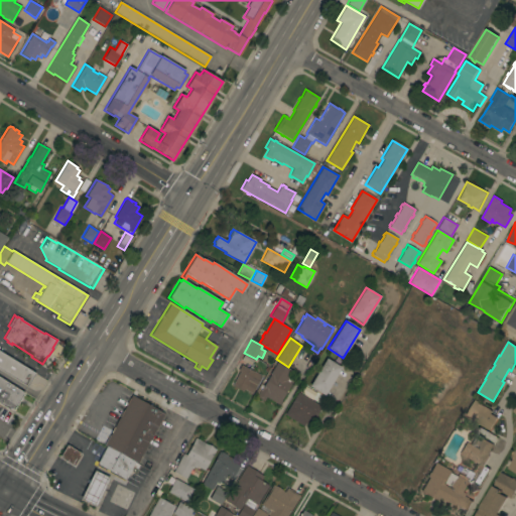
[(0,351),(34,373),(26,386),(0,370),(0,351)]
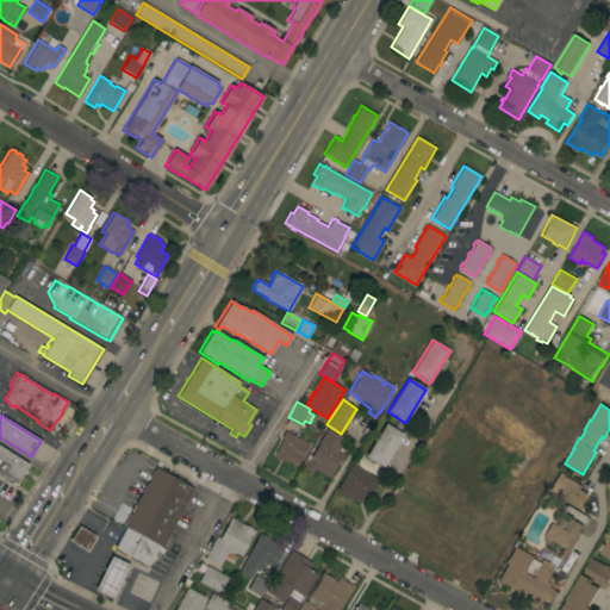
[(284,427),(287,418),(299,425),(296,433),(284,427)]
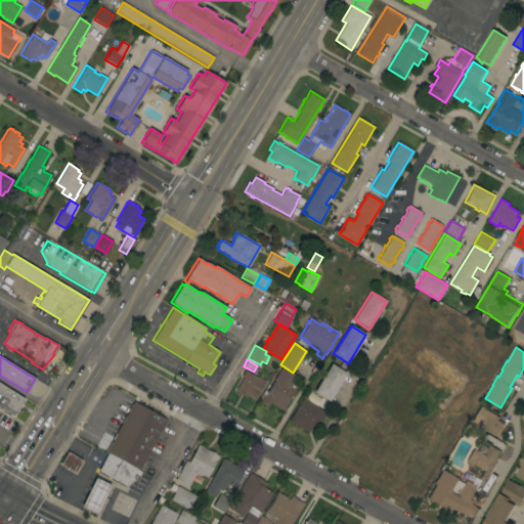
[(332,364),(346,374),(329,401),(322,397),(321,399),(317,396),(317,395),(313,392),(332,364)]
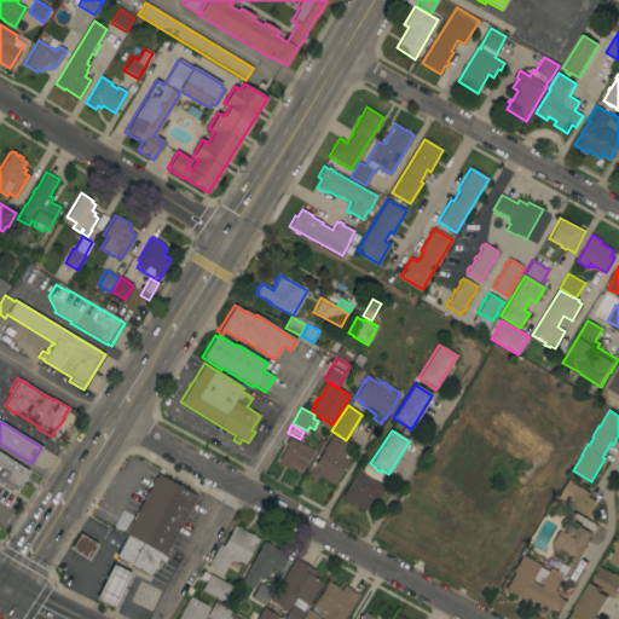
[(351,445),(343,457),(348,460),(336,480),(339,481),(335,486),(319,476),(316,481),(304,474),(312,461),(316,462),(333,434),(351,445)]
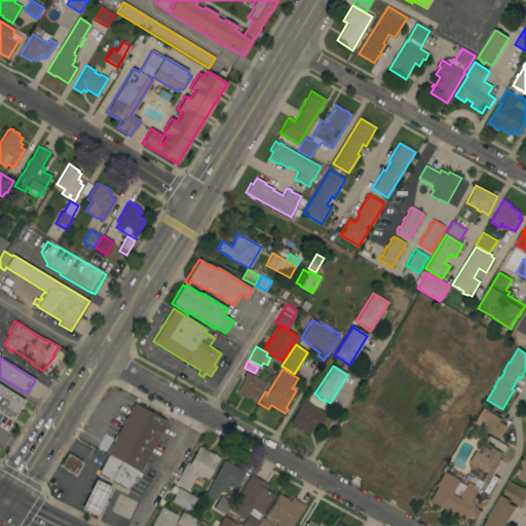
[(266,383),(257,402),(249,397),(248,400),(236,393),(237,391),(237,390),(243,379),(241,378),(243,376),(242,375),(243,373),(245,373),(246,371),(266,383)]
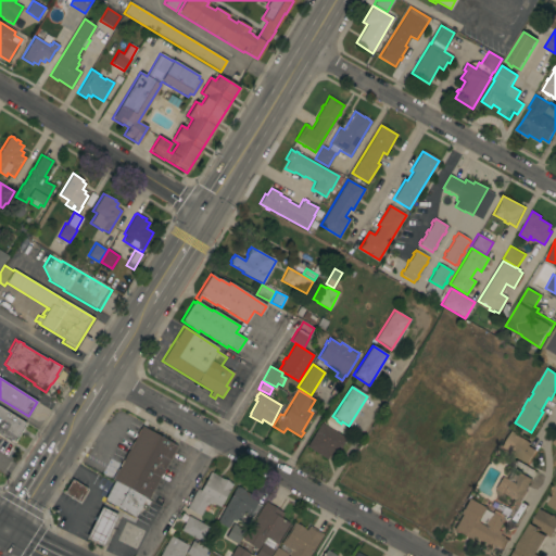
[(0,407),(25,424),(13,441),(10,439),(9,441),(0,434),(0,407)]
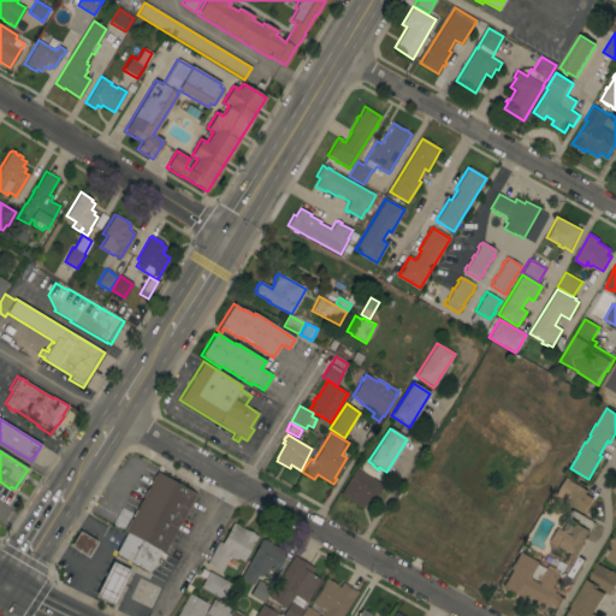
[(355,468),(384,485),(371,507),(366,503),(362,509),(339,495),(355,468)]
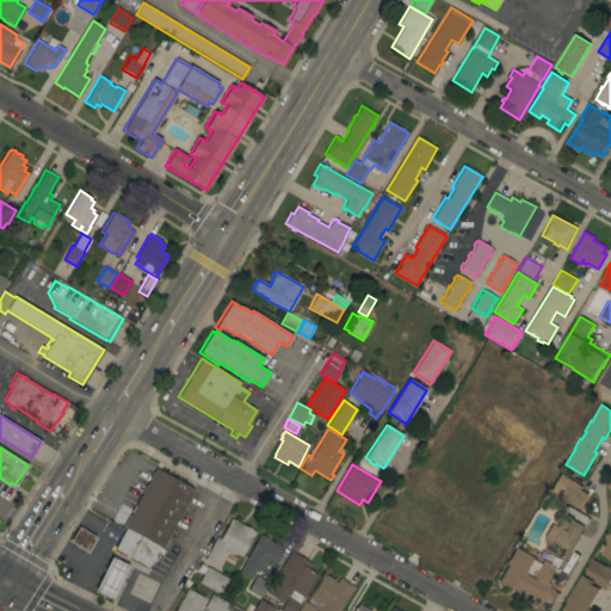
[(123,526),(131,512),(130,512),(134,505),(135,506),(136,503),(135,503),(139,495),(140,497),(141,493),(144,485),(146,486),(149,479),(148,479),(153,471),(155,468),(193,489),(162,548),(159,547),(125,528),(123,526)]
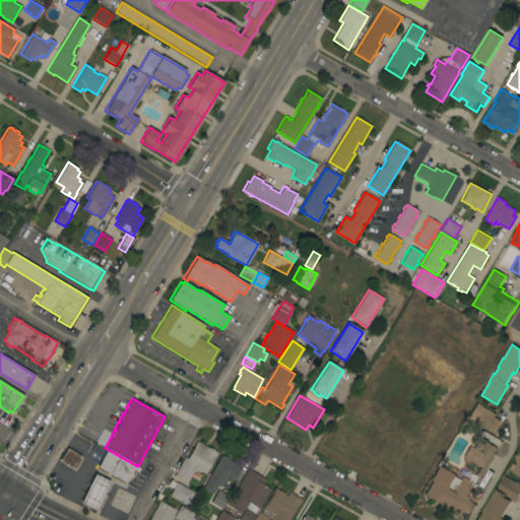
[(467,418),(477,402),(497,414),(495,417),(501,421),(494,434),(467,418)]
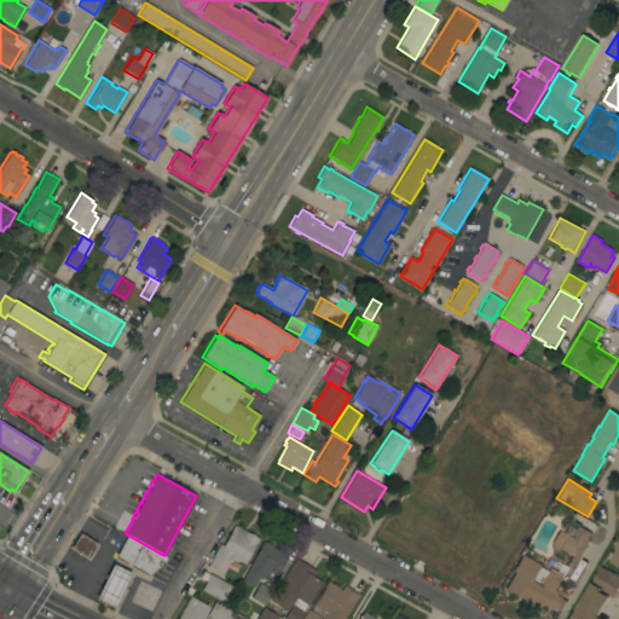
[(236,560),(235,562),(231,560),(223,574),(207,566),(219,544),(223,545),(233,526),(258,538),(244,565),(236,560)]
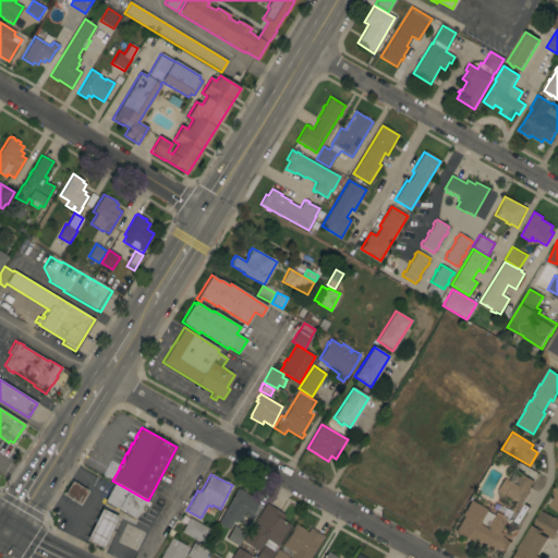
[(497,490),(504,478),(508,481),(509,480),(512,481),(511,483),(516,485),(522,474),(534,481),(530,487),(531,487),(529,493),(530,493),(522,506),(497,490)]
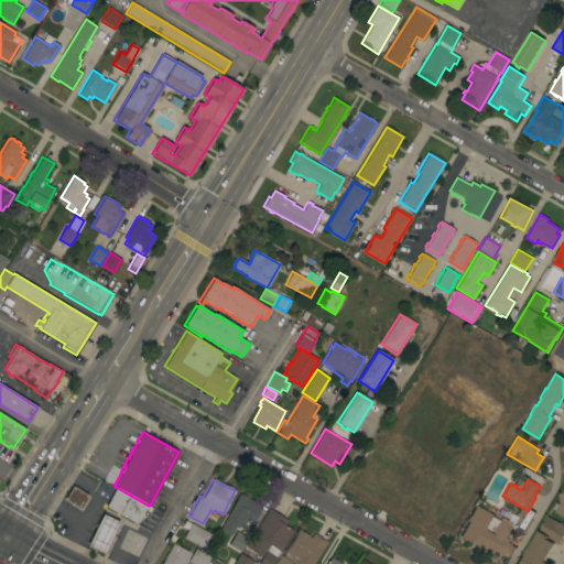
[(88,496),(80,509),(64,500),(73,486),(88,496)]
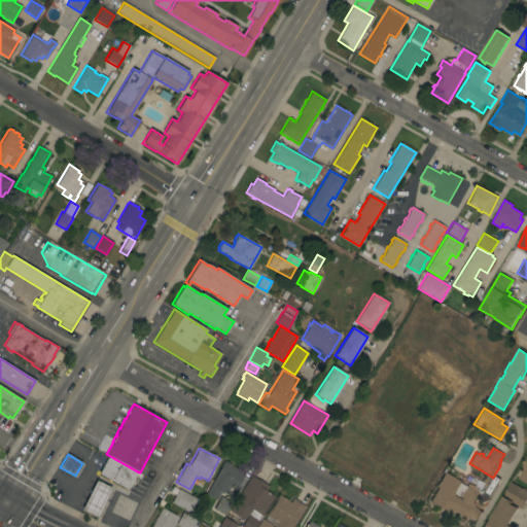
[(137,471),(127,490),(98,473),(108,455),(137,471)]
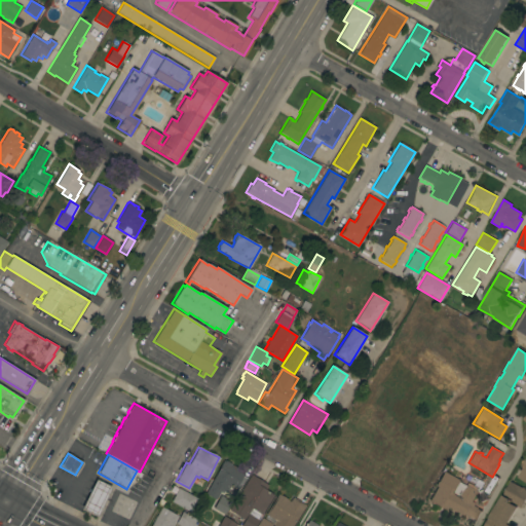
[(235,488),(230,485),(225,493),(223,492),(223,493),(220,491),(215,499),(204,493),(223,460),(225,461),(225,460),(231,463),(230,464),(245,473),(235,488)]
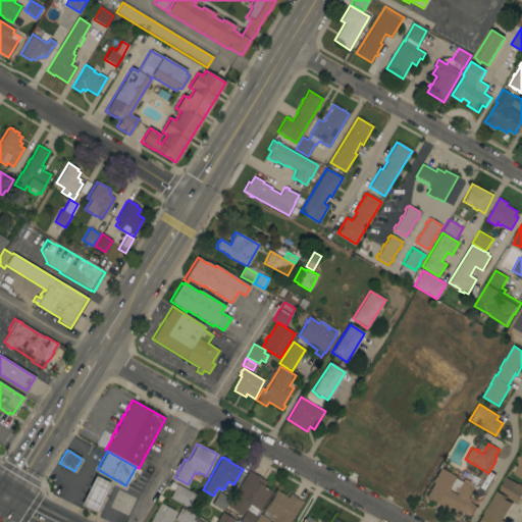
[(455,476),(448,488),(450,489),(450,490),(455,493),(458,487),(463,481),(469,485),(469,486),(471,485),(472,489),(470,489),(471,491),(467,498),(470,500),(468,502),(478,508),(473,517),(460,510),(457,515),(426,497),(433,483),(432,482),(439,468),(455,476)]
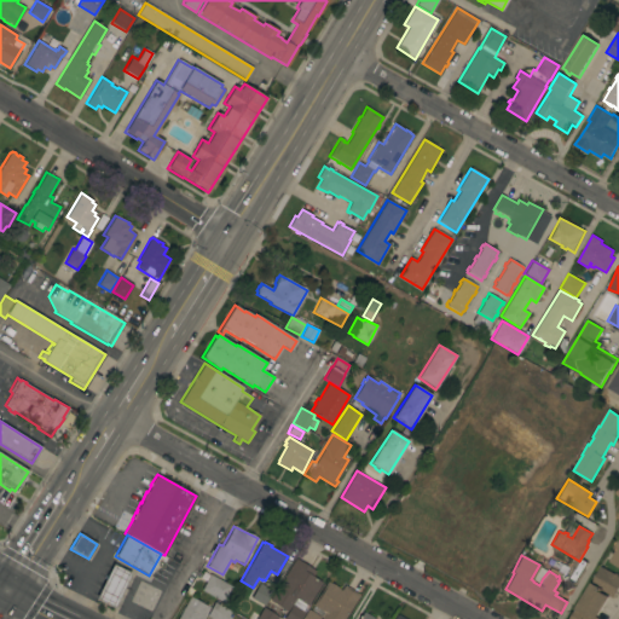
[(307,606),(306,605),(304,608),(293,601),(291,605),(305,613),(300,618),(283,618),(288,612),(268,601),(295,559),(316,572),(312,577),(322,583),(307,606)]
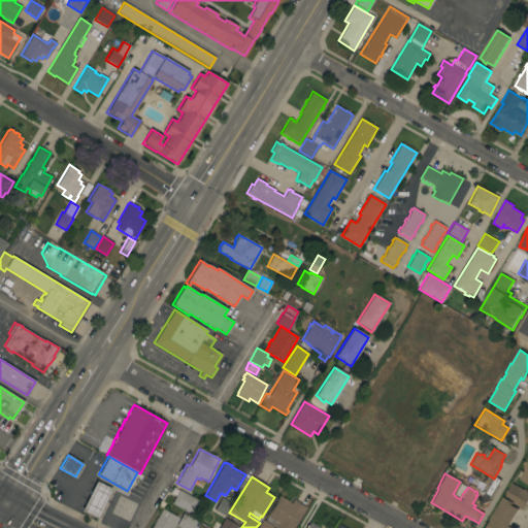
[(96,482),(111,489),(97,518),(81,510),(96,482)]
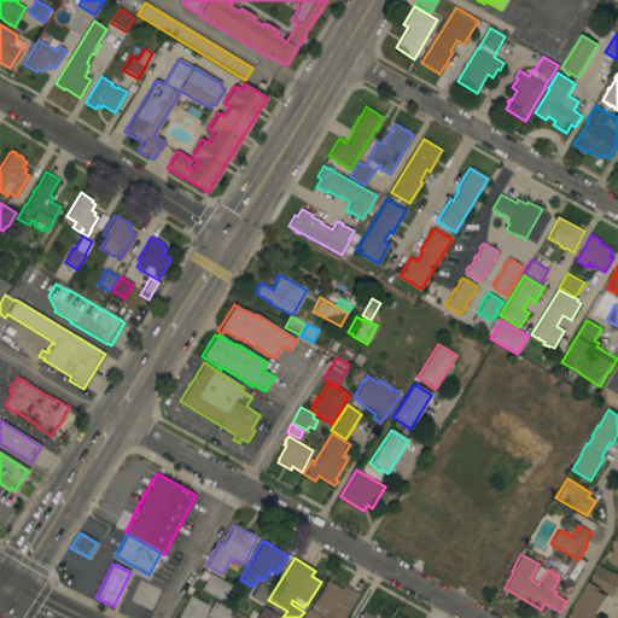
[(613,573),(614,572),(617,573),(617,575),(617,587),(612,598),(608,595),(596,617),(599,617),(570,617),(590,582),(592,583),(600,566),(613,573)]
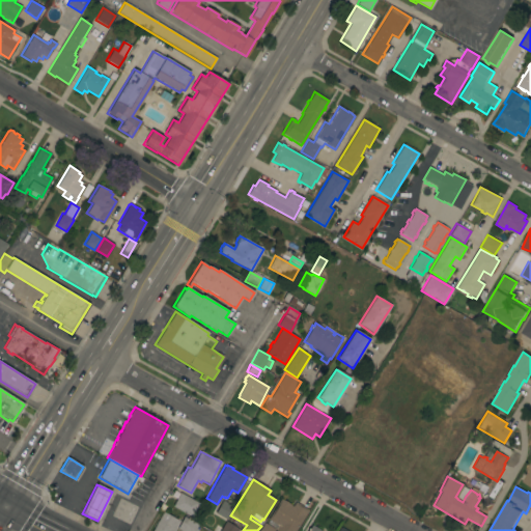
[(179,493),(199,503),(191,516),(172,506),(179,493)]
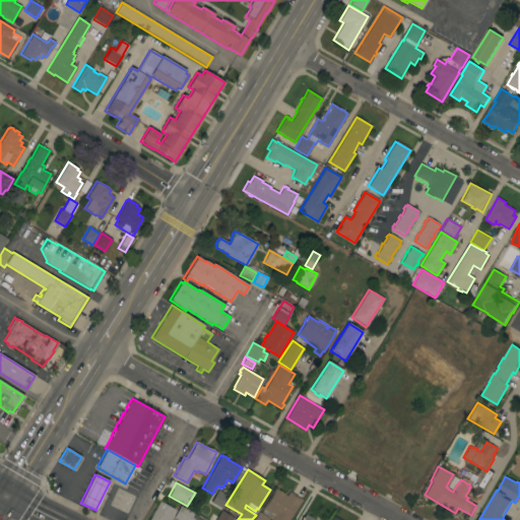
[(302,500),(288,519),(268,519),(270,518),(270,517),(268,519),(253,519),(258,512),(261,514),(264,510),(262,509),(274,489),(286,496),(288,492),(302,500)]
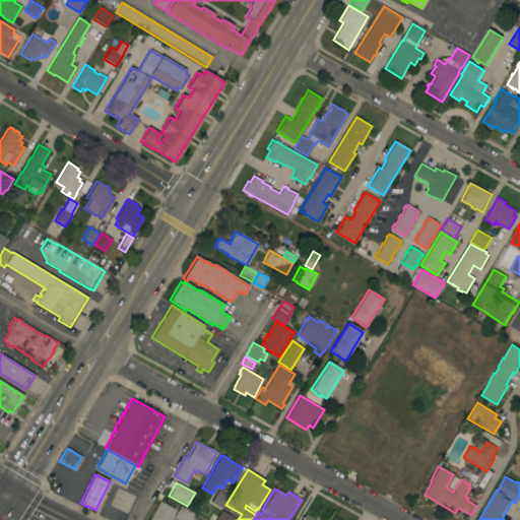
[(210,503),(217,490),(229,496),(221,509),(210,503)]
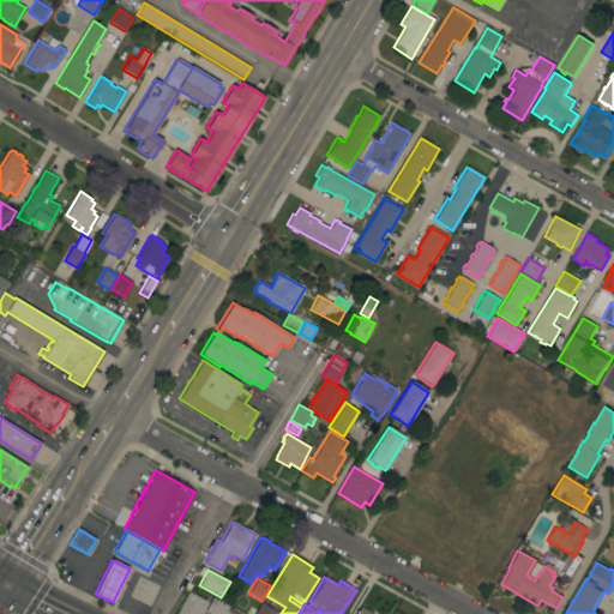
[(200,613),(175,613),(188,591),(208,602),(200,613)]
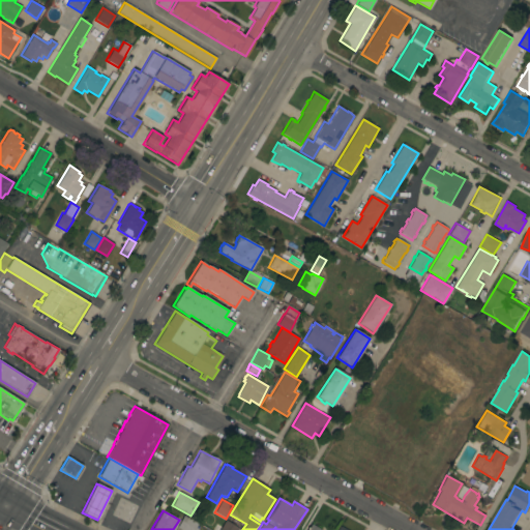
[(180,529),(177,528),(183,516),(197,523),(193,529),(180,529)]
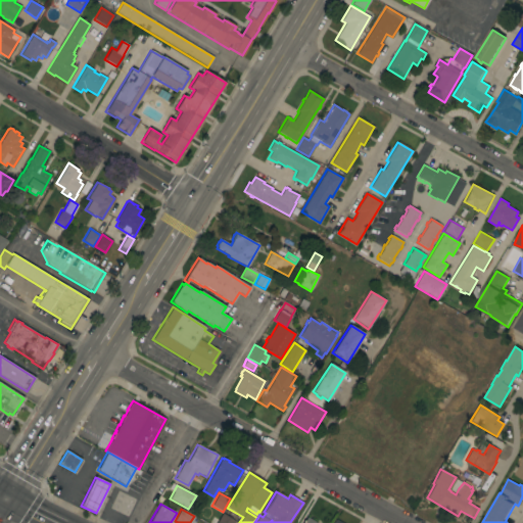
[(233,522),(216,522),(223,513),(235,521),(233,522)]
